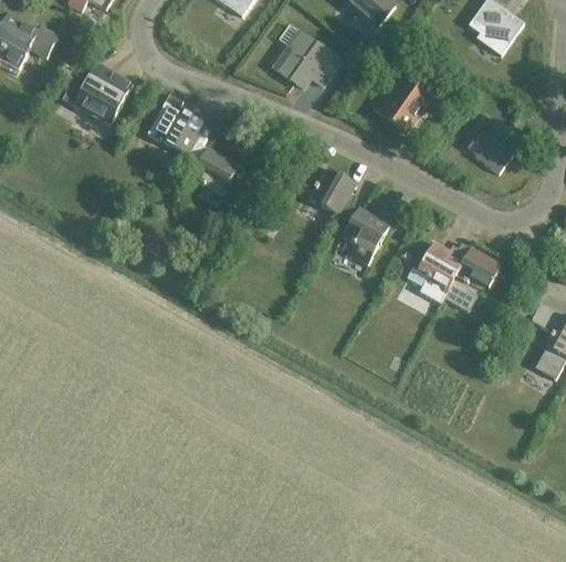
[(70,0),(67,3),(81,11),(87,0),(106,10),(111,0),(70,0)]
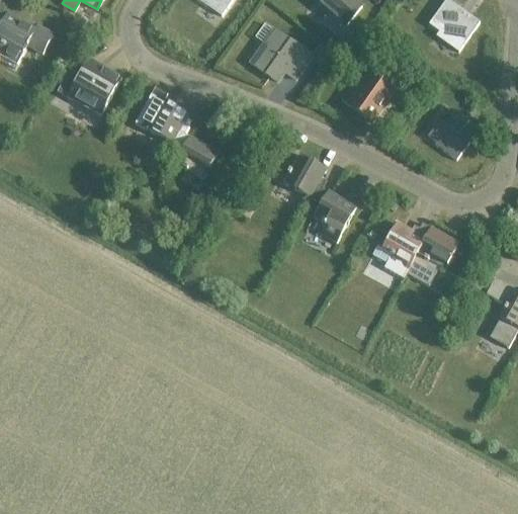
[(200,0),(221,14),(231,0),(200,0)]
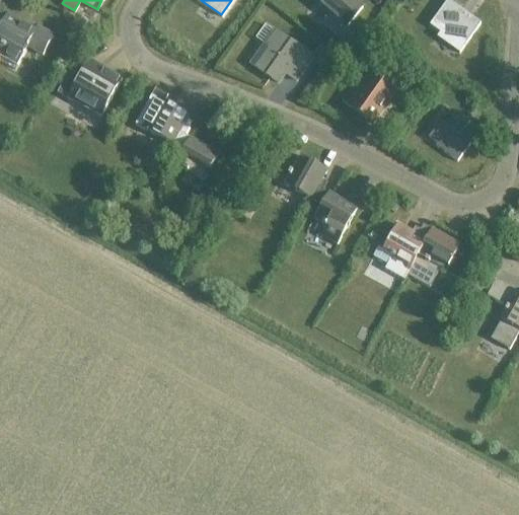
[(338,33),(346,24),(362,5),(356,0),(315,0),(329,11),(321,20),(338,33)]
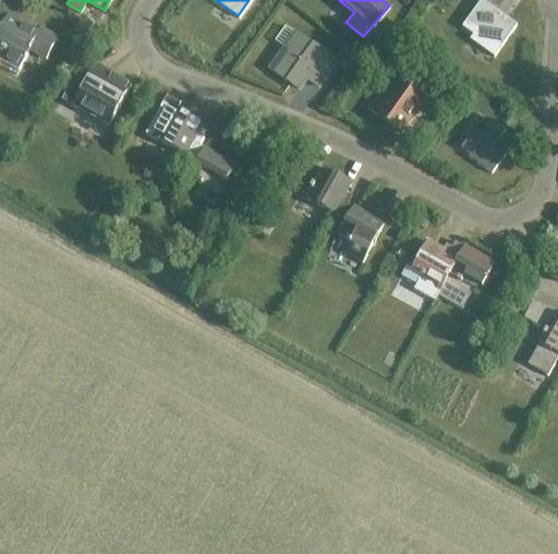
[(500,45),(517,22),(485,0),(478,0),(465,20),(500,45)]
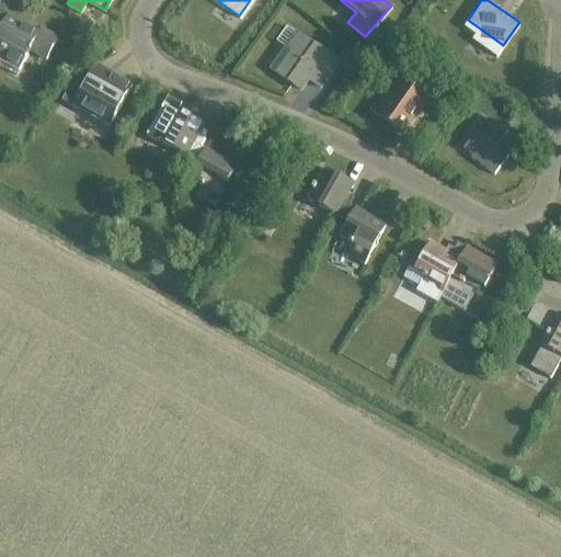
[(0,57),(0,59),(16,69),(22,60),(23,60),(30,48),(46,57),(58,36),(41,26),(38,30),(2,10),(0,12),(0,46),(1,47),(1,48),(4,49),(0,57)]
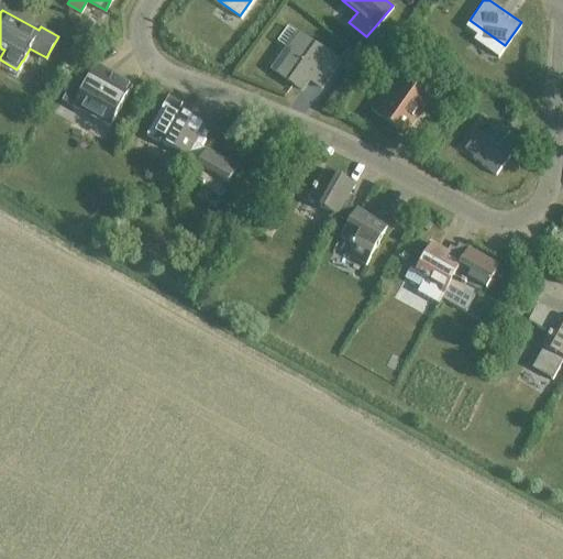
[(338,61),(298,32),(287,47),(291,51),(278,70),(301,87),(309,76),(321,85),(338,61)]
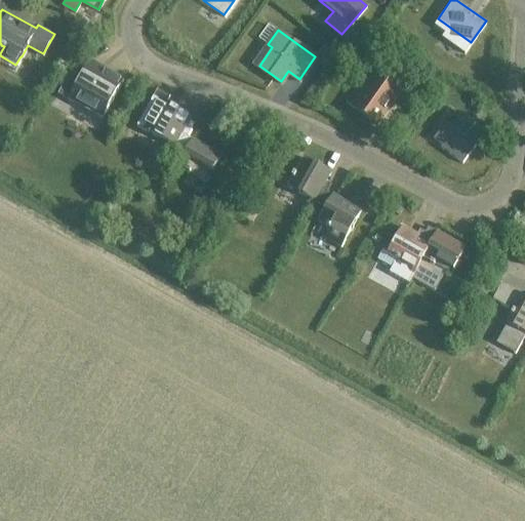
[(64,78),(55,91),(102,117),(109,105),(123,77),(89,58),(75,84),(64,78)]
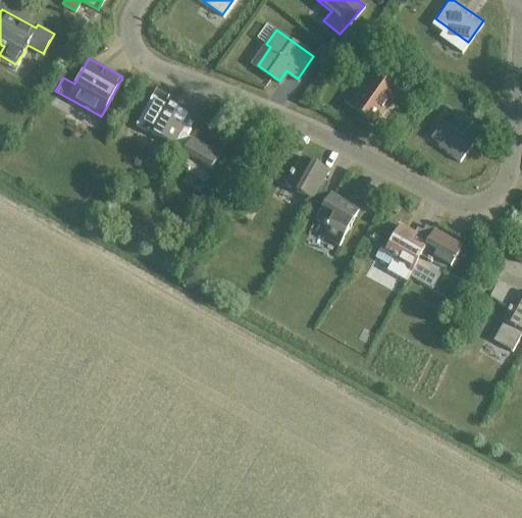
[(367,88),(354,106),(375,122),(382,112),(395,94),(394,94),(383,87),(387,82),(373,70),(363,85),(367,88)]
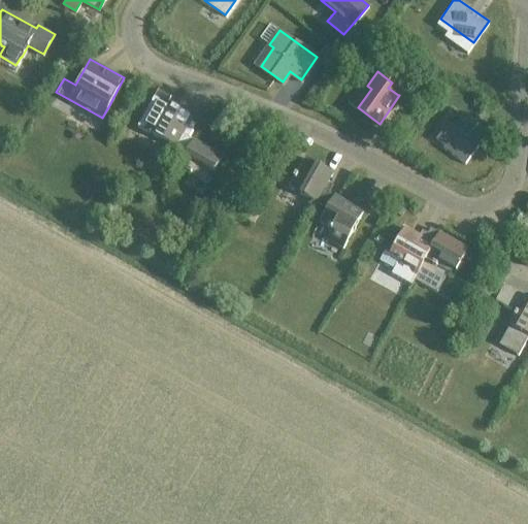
[(154,95),(137,124),(180,149),(188,135),(183,132),(192,116),(154,95)]
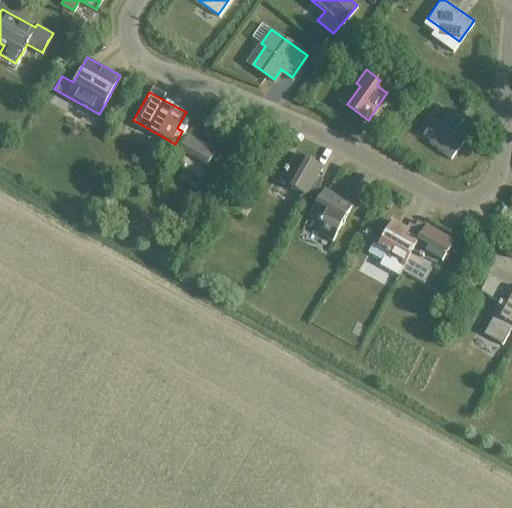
[(435,117),(422,134),(431,140),(430,142),(439,149),(451,157),(470,130),(459,122),(463,117),(449,107),(439,120),(435,117)]
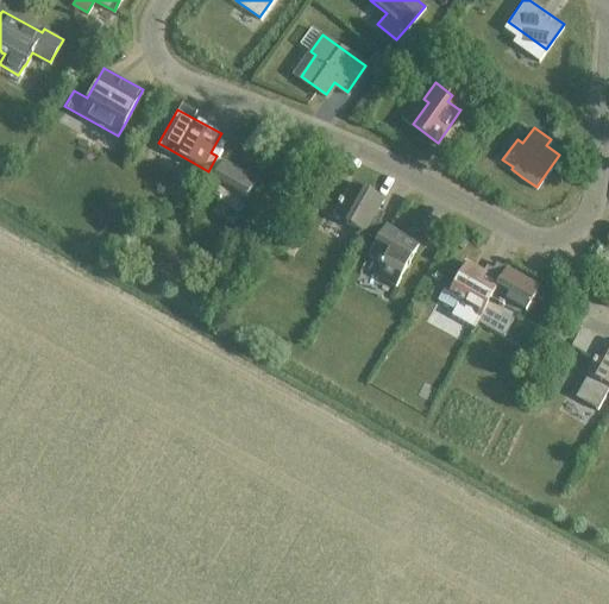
[(214,175),(206,190),(239,209),(257,178),(217,156),(208,171),(214,175)]
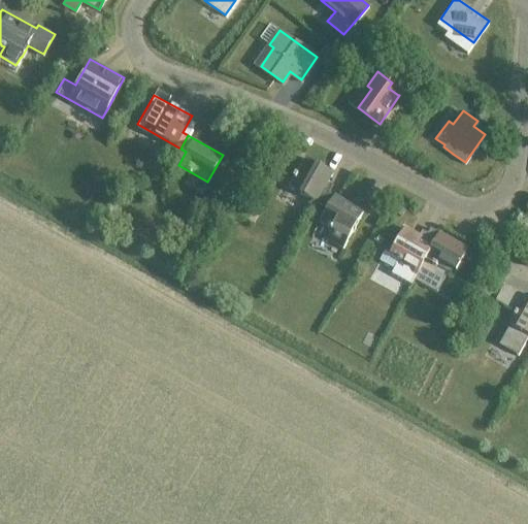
[(289,186),(321,203),(329,190),(323,187),(332,171),(305,156),(289,186)]
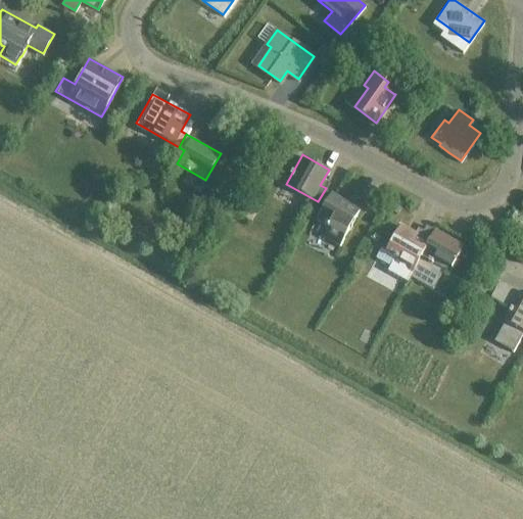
[(339,244),(345,234),(360,207),(326,188),(318,201),(324,204),(316,219),(328,225),(322,234),(339,244)]
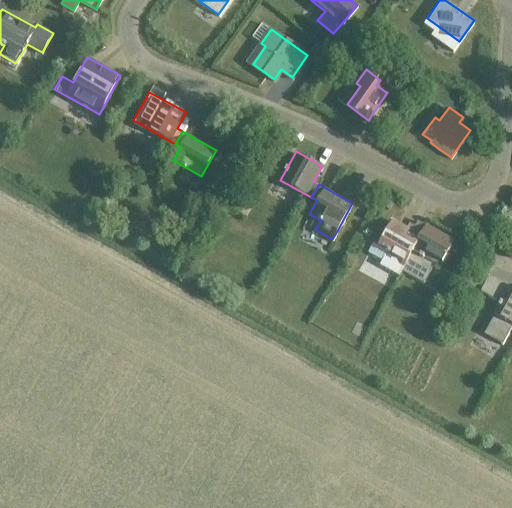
[(401,269),(405,261),(420,235),(420,234),(426,224),(417,219),(411,230),(392,219),(377,245),(386,250),(379,263),(398,274),(401,269)]
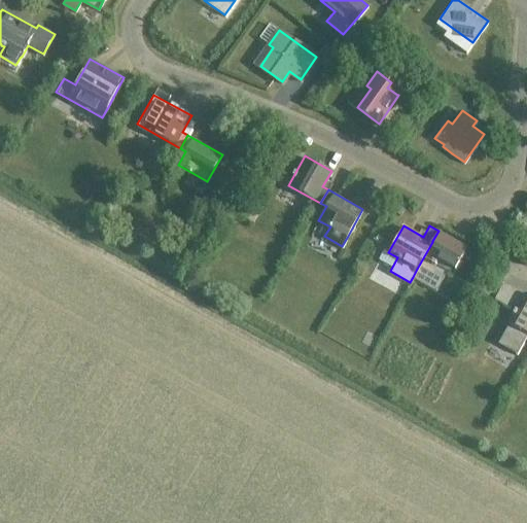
[(432,242),(417,269),(413,277),(436,290),(447,271),(452,274),(467,247),(438,231),(432,241),(432,242)]
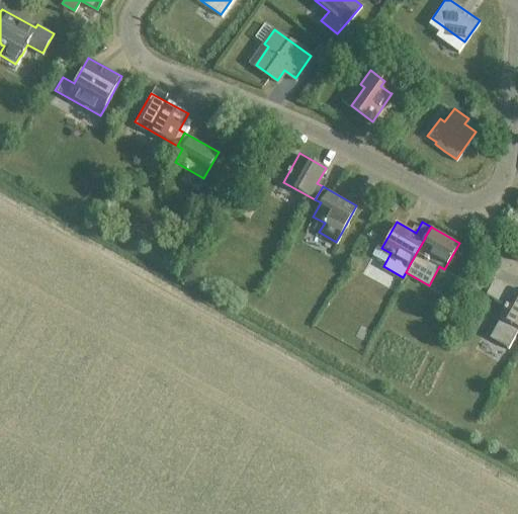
[(496,277),(487,293),(502,303),(505,298),(509,302),(489,336),(508,347),(517,328),(517,289),(516,288),(496,277)]
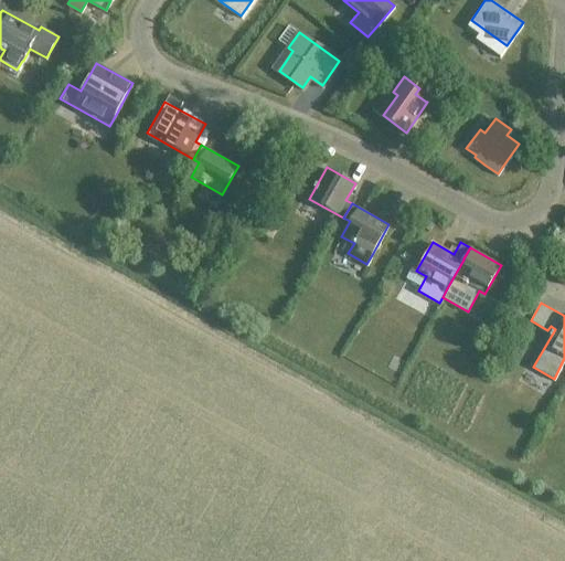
All buildings are outlined.
